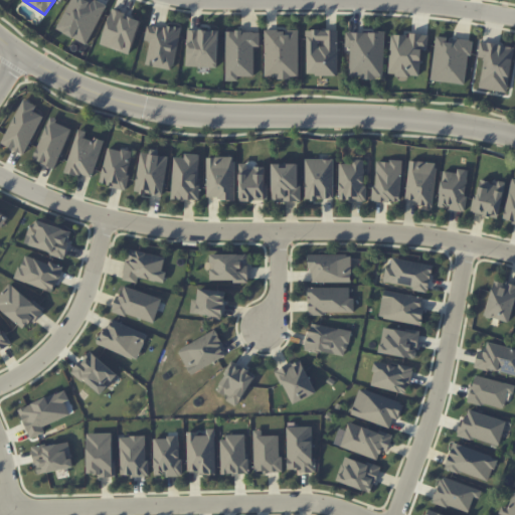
[(107,5),(96,0),(70,0),(57,29),(88,44),(107,5)]
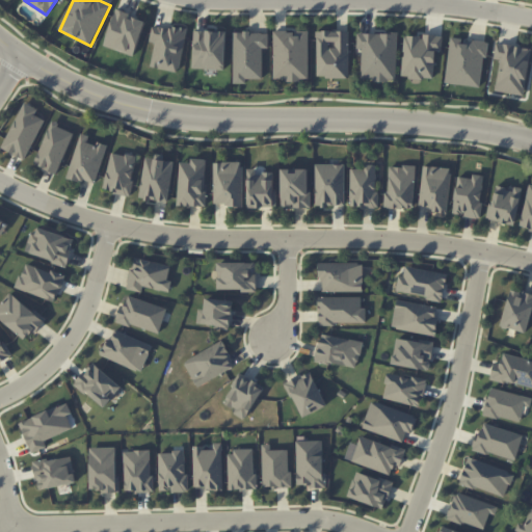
[(133,56),(147,21),(116,9),(104,45),(133,56)]
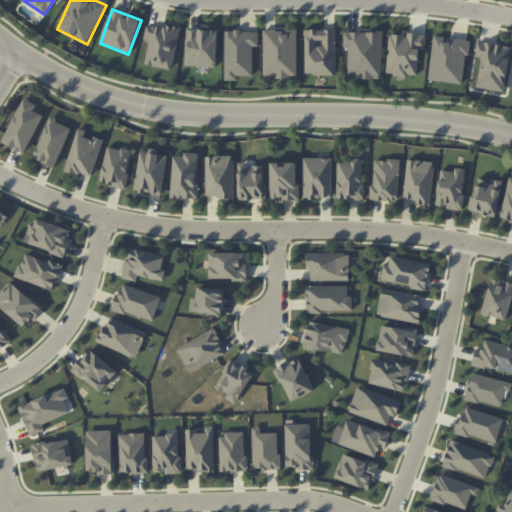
[(180,29),(147,23),(144,40),(149,41),(145,64),(172,69),(180,29)]
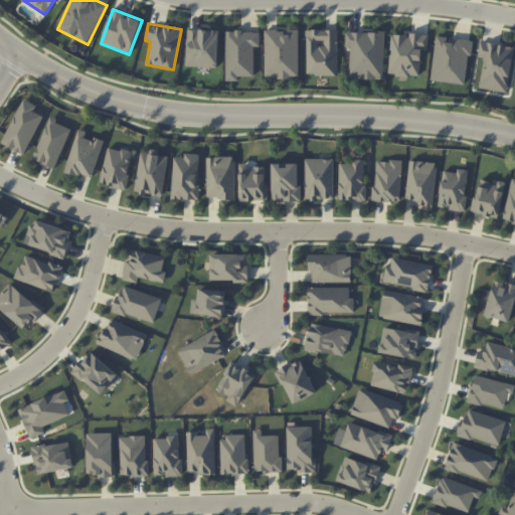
[(186,65),(217,66),(219,30),(188,29),(186,65)]
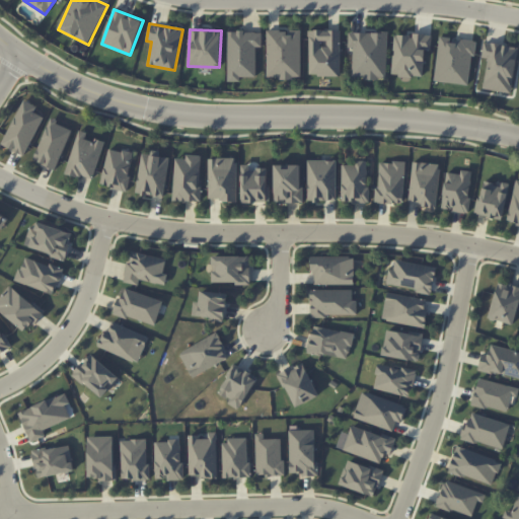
[(301,78),(301,29),(288,29),(288,30),(268,29),(267,78),(301,78)]
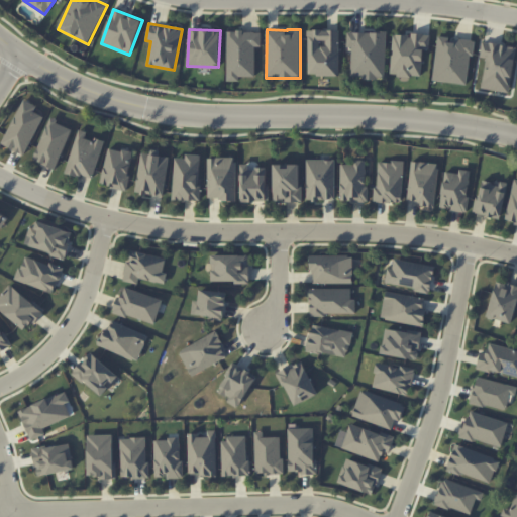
[(339,75),(339,29),(308,30),(308,75),(339,75)]
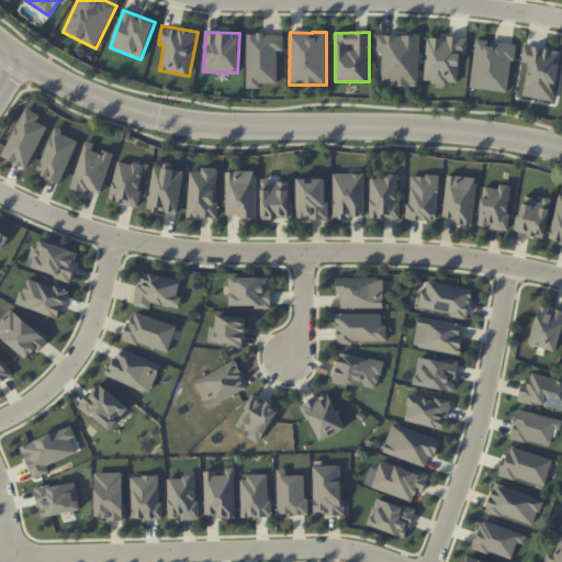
[(246,88),(260,88),(260,82),(278,82),(278,51),(284,51),(284,34),(247,34),(246,88)]
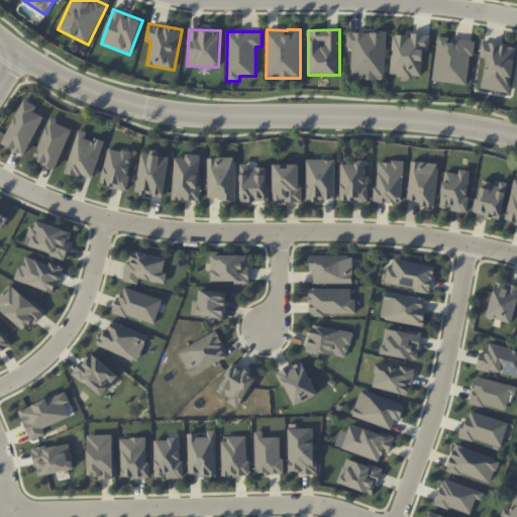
[(347,31),(347,46),(351,46),(351,77),(386,78),(387,32),(347,31)]
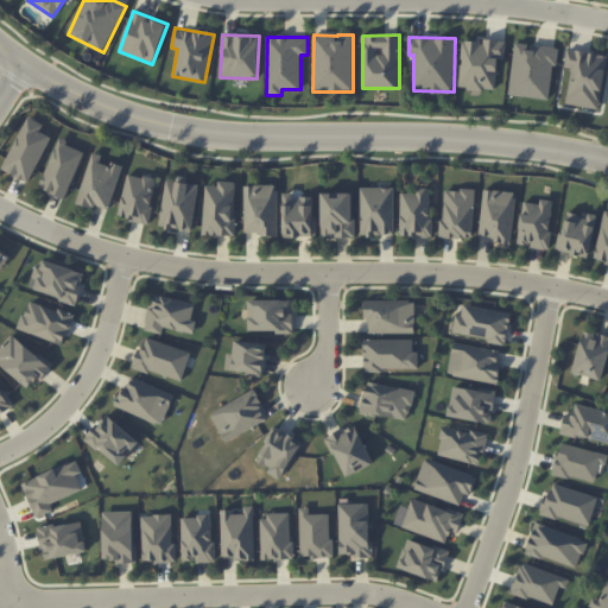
[(506,40),(483,39),(483,42),(462,39),(460,88),(495,90),(498,58),(505,58),(506,40)]
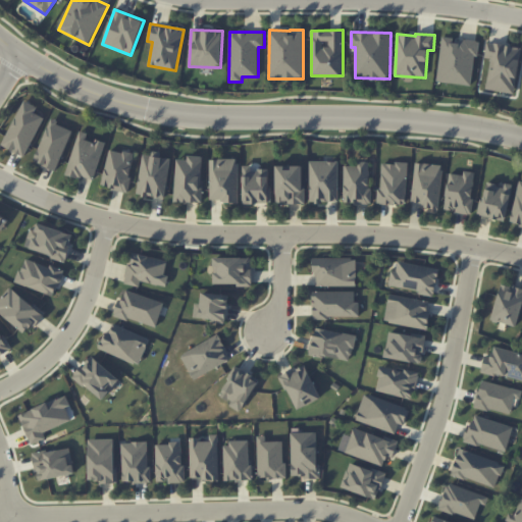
[(472,85),(477,42),(454,39),(454,38),(442,36),(437,81),(472,85)]
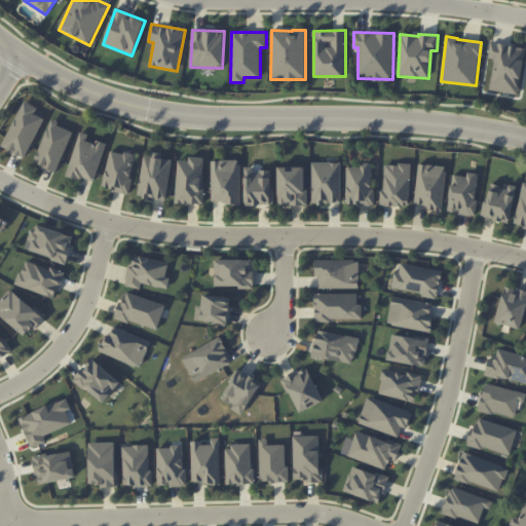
[(525,47),(491,42),(488,59),(494,60),(489,89),(518,95),(525,47)]
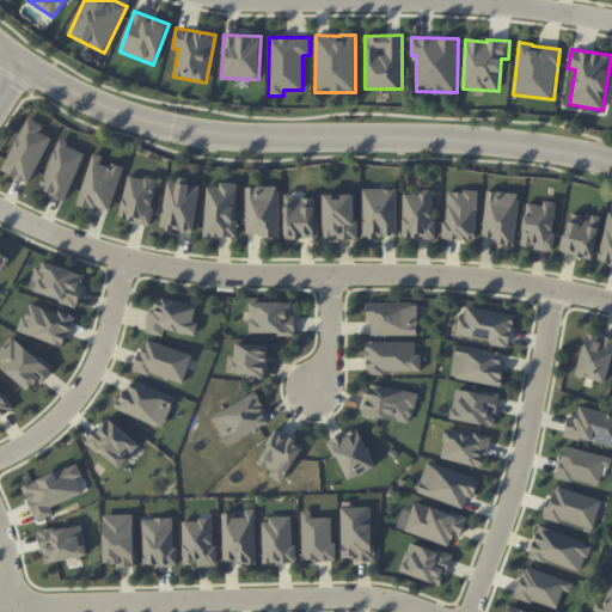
[(51,136),(41,133),(44,124),(28,117),(2,171),(31,183),(51,136)]
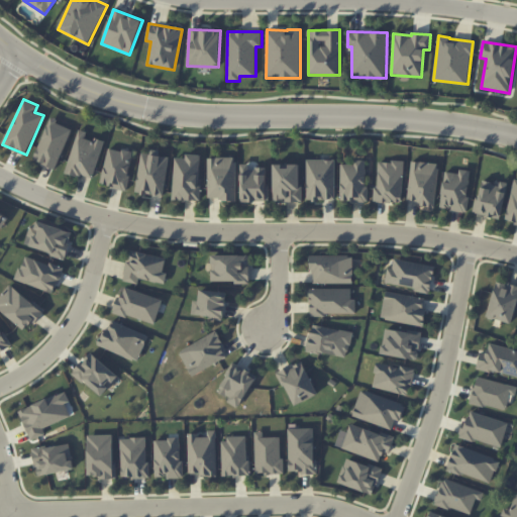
[(71,126),(48,119),(35,161),(58,168),(71,126)]
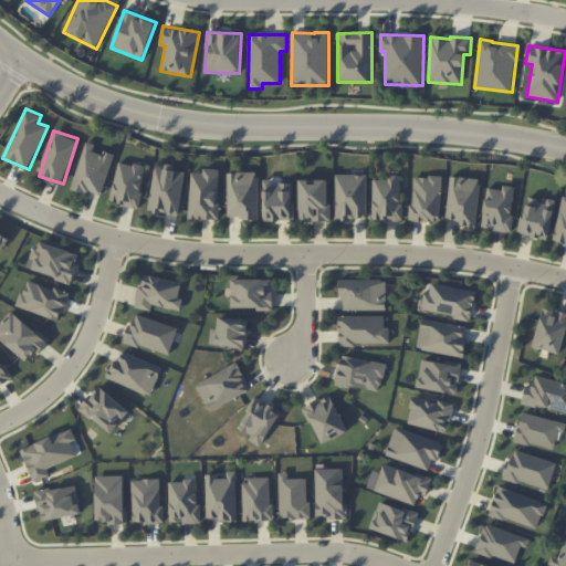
[(101,197),(115,156),(94,149),(96,144),(87,142),(72,187),(101,197)]
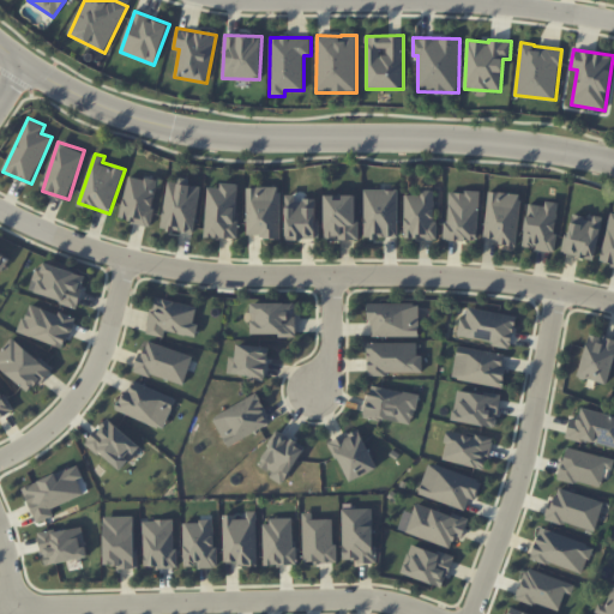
[(150,226),(158,181),(128,175),(120,220),(150,226)]
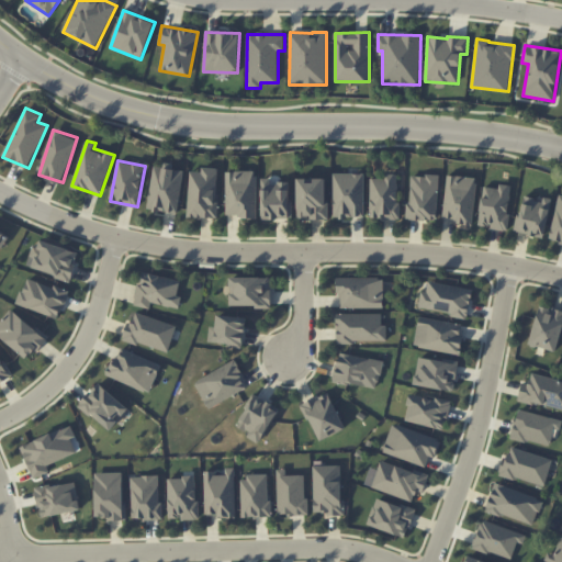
[(184,169),(165,166),(165,167),(155,166),(147,209),(178,214),(184,169)]
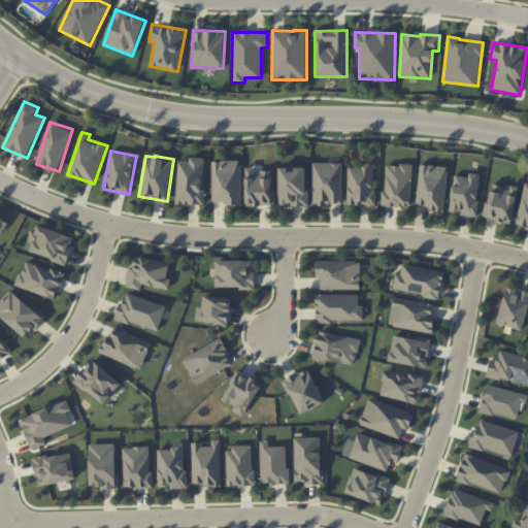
[(203,204),(205,158),(190,157),(190,161),(178,161),(176,203),(203,204)]
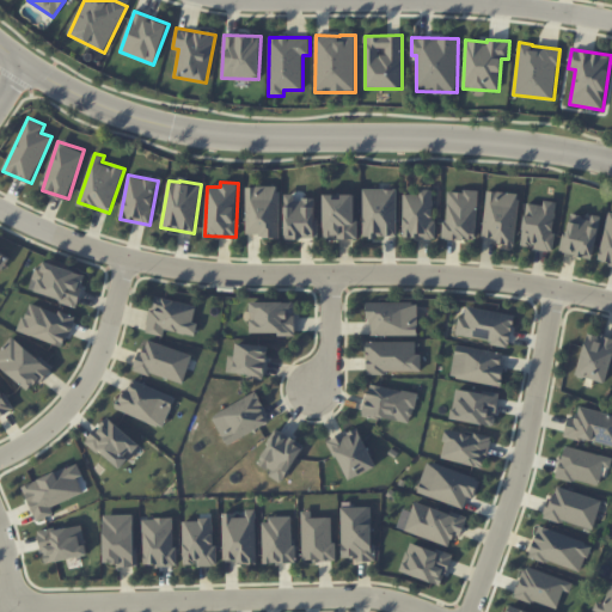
[(246,187),(248,237),(280,236),(279,187),(246,187)]
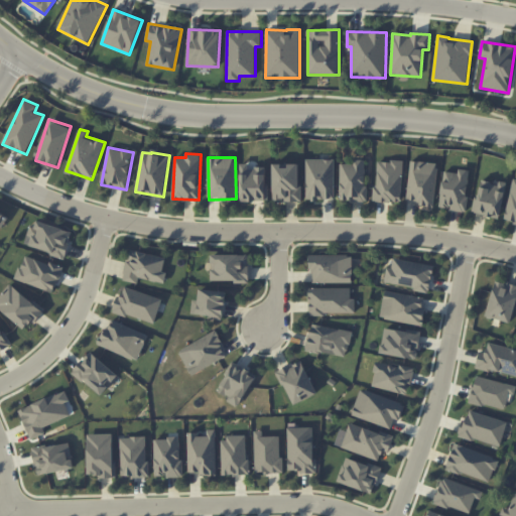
[(336,200),(335,159),(305,159),(306,200),(336,200)]
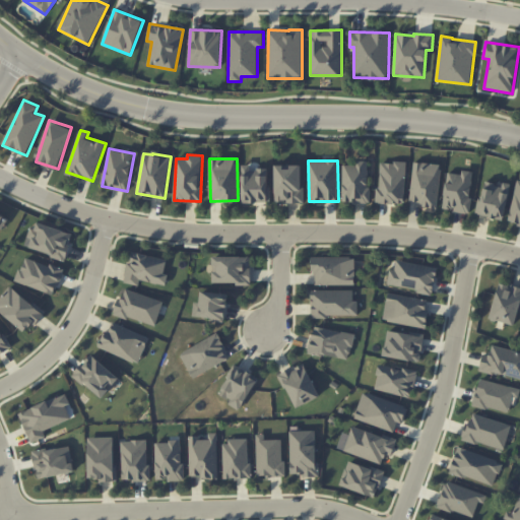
[(369,160),(358,160),(358,166),(342,165),(342,202),(368,202),(369,160)]
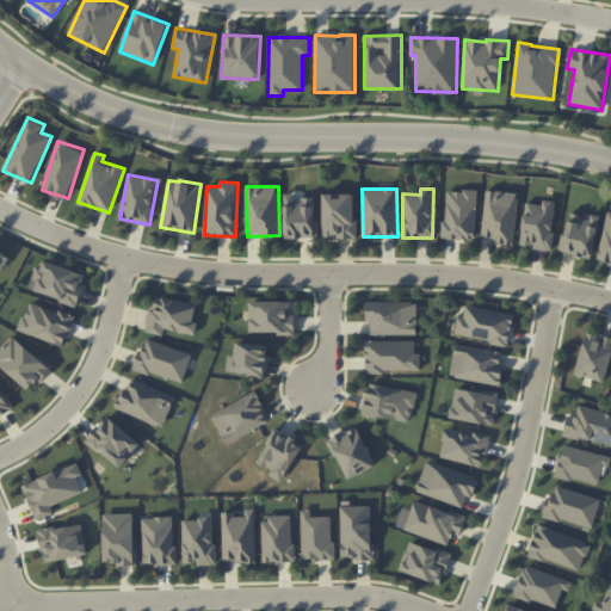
[(444,239),(475,240),(477,191),(446,190),(444,239)]
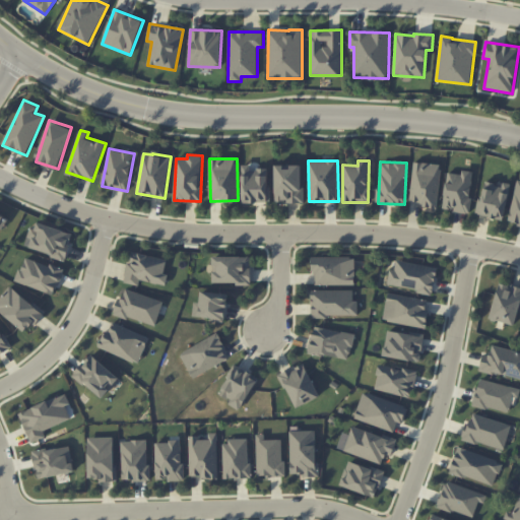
[(442,165),(413,161),(409,203),(437,206),(442,165)]
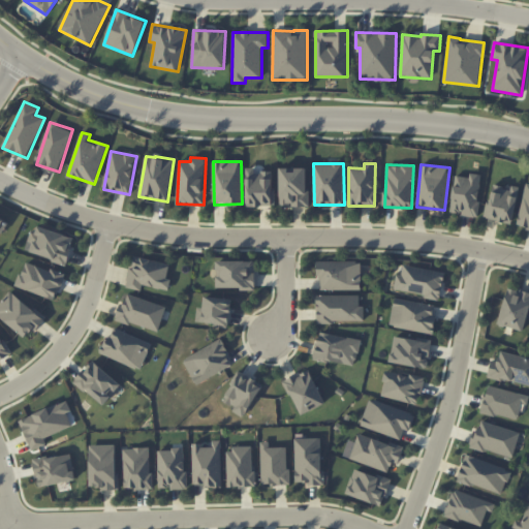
[(247,206),(274,206),(274,172),(255,172),(255,167),(246,167),(247,206)]
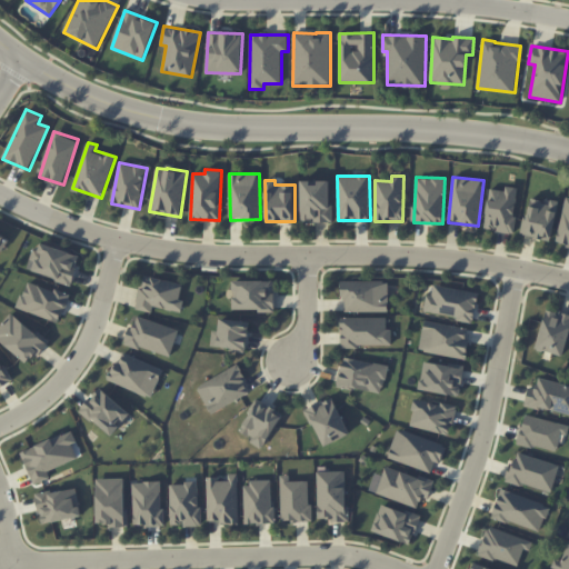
[(330,180),(301,180),(301,221),(331,220),(330,180)]
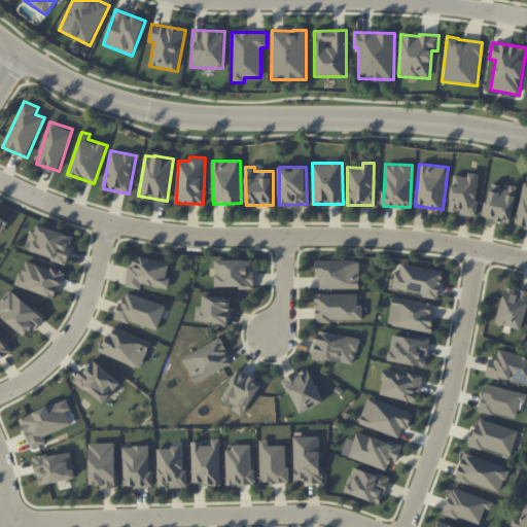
[(475,216),(480,174),(468,173),(468,177),(453,175),(449,211),(460,212),(460,214),(475,216)]
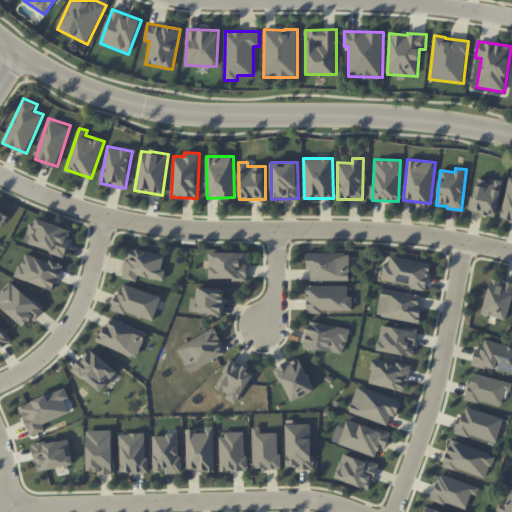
[(469,210),(495,216),(503,183),(477,177),(469,210)]
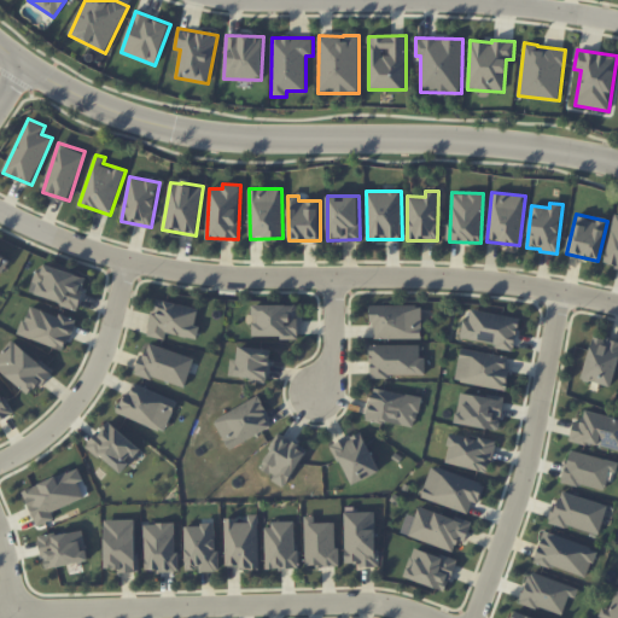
[(617,216),(614,216),(604,263),(617,267),(617,216)]
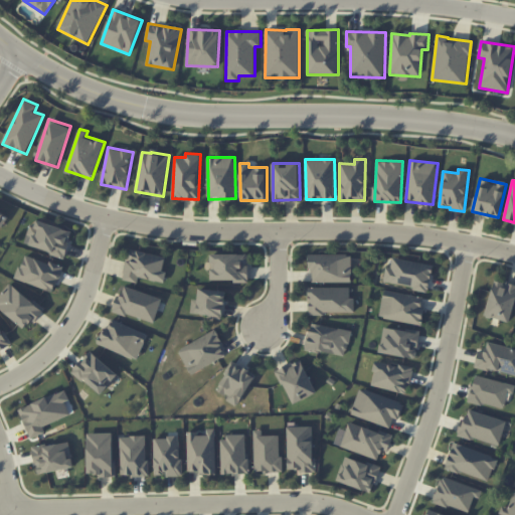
[(0,226),(1,227),(8,216),(0,210),(0,226)]
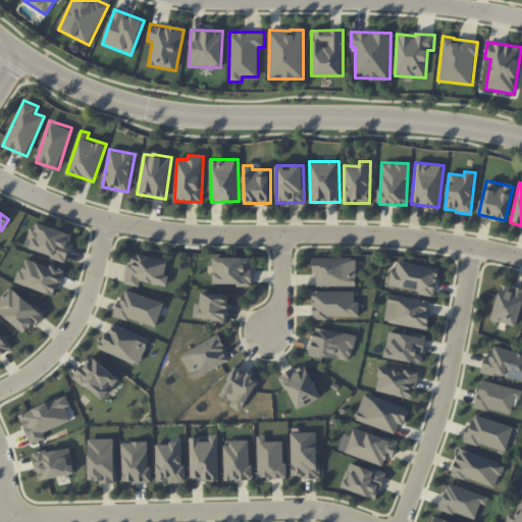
[(30,249),(65,261),(74,235),(36,222),(31,237),(34,238),(30,249)]
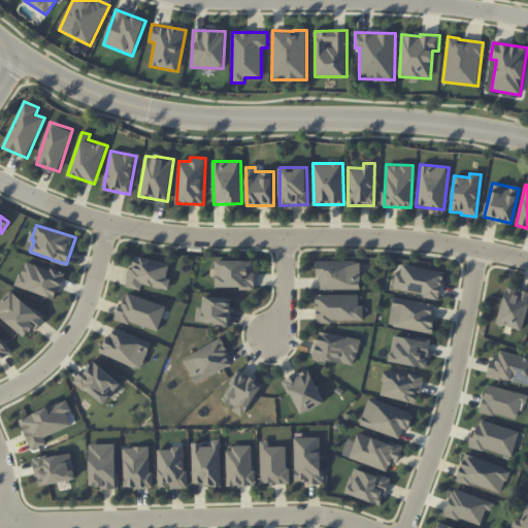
[(141,290),(142,285),(169,289),(170,278),(167,278),(170,263),(132,256),(126,287),(141,290)]
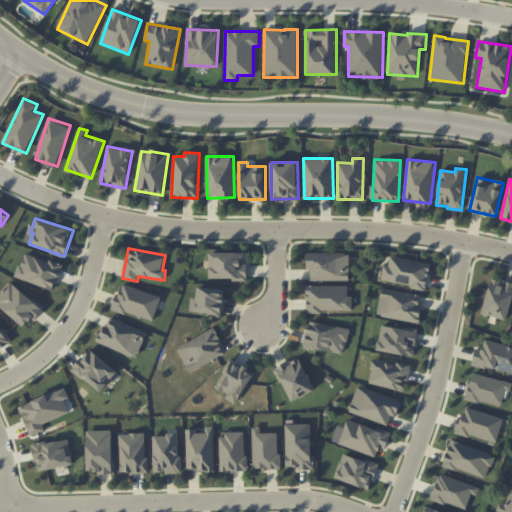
[(63,265),(24,252),(15,277),(54,290),(63,265)]
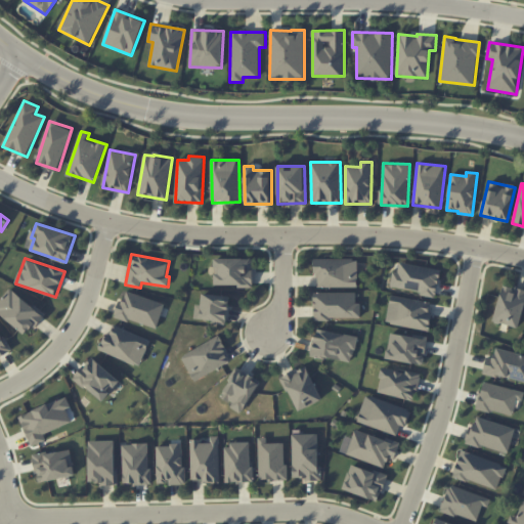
[(215,286),(253,286),(253,270),(252,270),(252,259),(215,258),(215,286)]
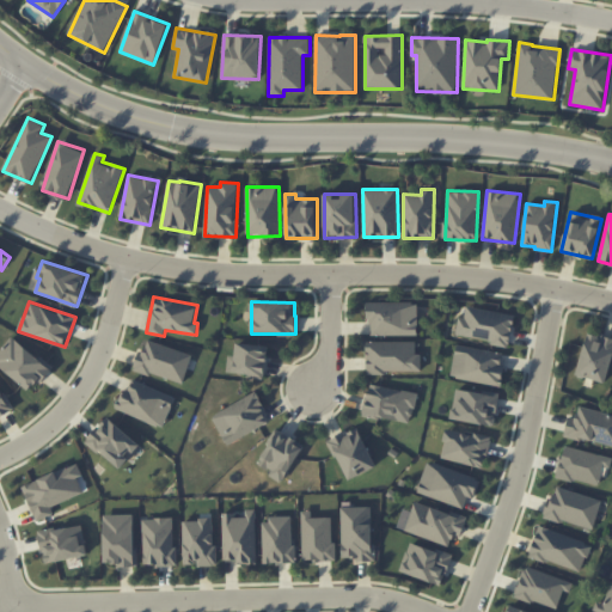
[(368,303),(368,336),(418,335),(417,301),(368,303)]
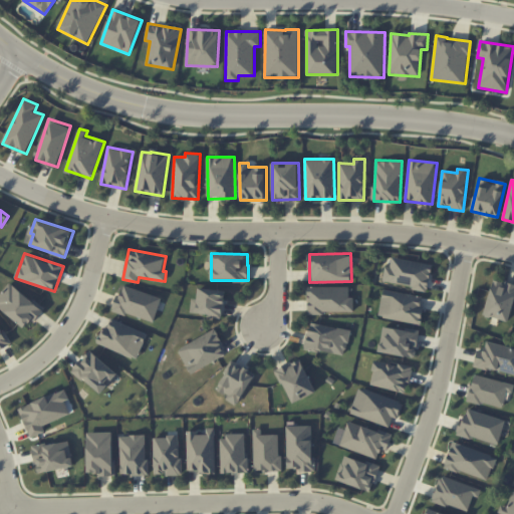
[(382,282),(429,289),(433,264),(392,258),(391,267),(384,266),(382,282)]
